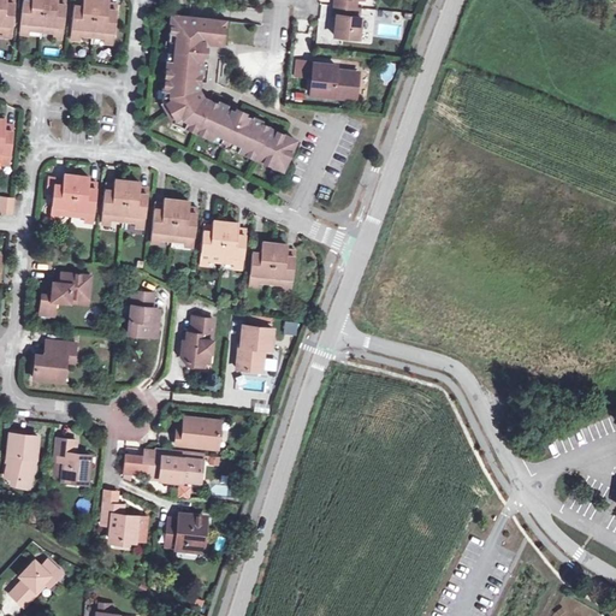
[(15,3),(6,1),(6,0),(0,0),(0,29),(1,30),(1,34),(11,35),(15,3)]
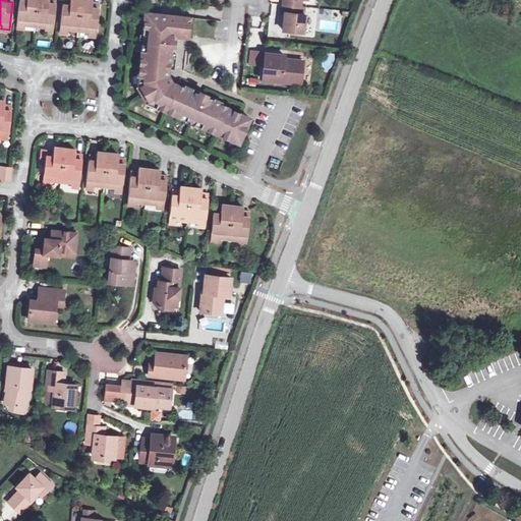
[(35,25),(37,0),(25,0),(26,1),(21,0),(18,0),(16,26),(24,27),(24,24),(35,25)]
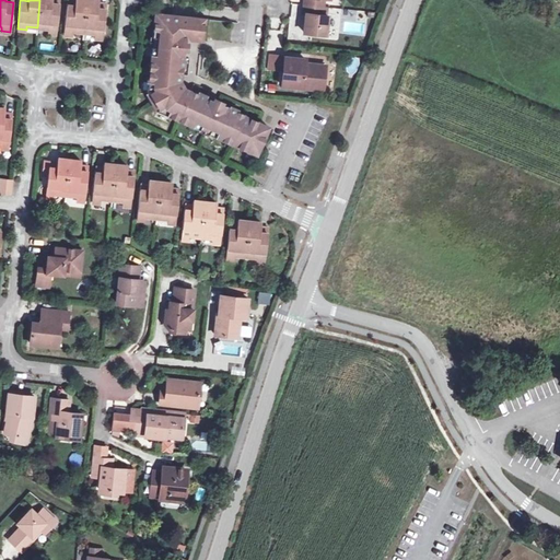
[(59,3),(53,3),(53,0),(39,0),(37,27),(48,28),(48,32),(57,33),(59,3)]
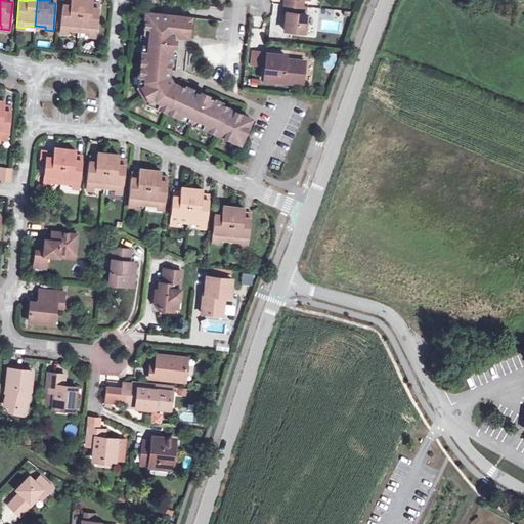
[(79,30),(81,0),(70,0),(70,5),(62,4),(59,32),(68,33),(68,29),(79,30)]
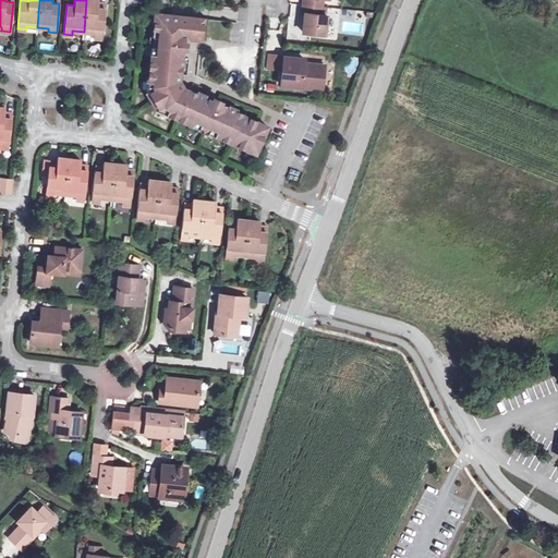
[(106,9),(98,8),(99,2),(98,0),(86,0),(84,32),(94,33),(94,37),(102,38),(106,9)]
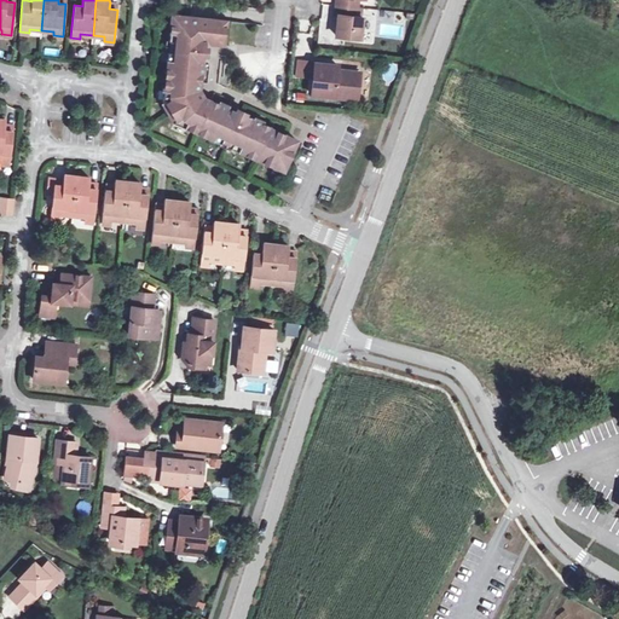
[(357,6),(335,4),(335,15),(337,15),(336,35),(360,38),(362,17),(356,16),(357,6)]
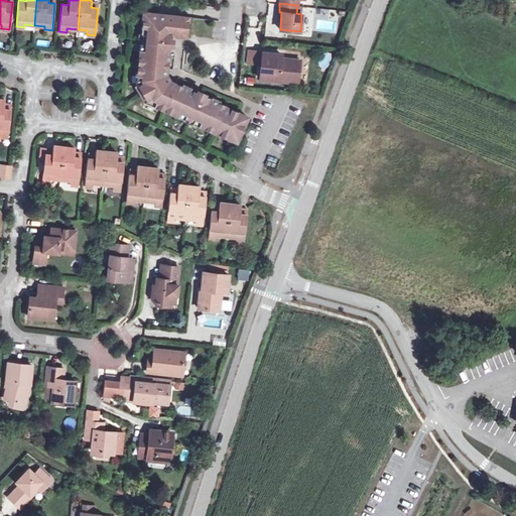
[(170,33),(181,34),(183,16),(147,13),(147,21),(143,20),(143,27),(142,27),(141,34),(144,34),(143,43),(140,43),(139,50),(141,50),(138,73),(136,73),(135,85),(140,86),(147,98),(145,102),(156,107),(156,106),(177,115),(177,116),(183,119),(184,116),(194,120),(191,123),(199,126),(200,125),(212,130),(212,131),(218,134),(219,133),(236,141),(242,126),(233,122),(237,113),(203,98),(203,96),(202,94),(200,93),(198,93),(196,94),(195,96),(182,90),(183,88),(175,84),(174,87),(167,83),(167,78),(163,75),(164,68),(166,68),(167,58),(165,58),(166,45),(171,42),(169,37),(170,33)]
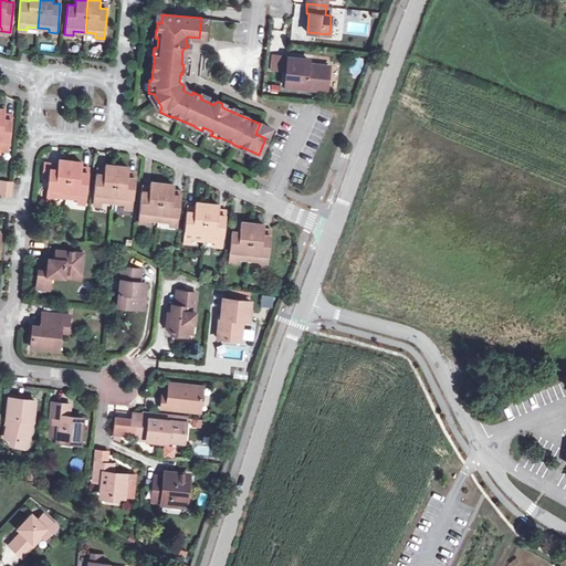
[(328,66),(307,63),(308,59),(287,56),(285,85),(325,91),(328,66)]
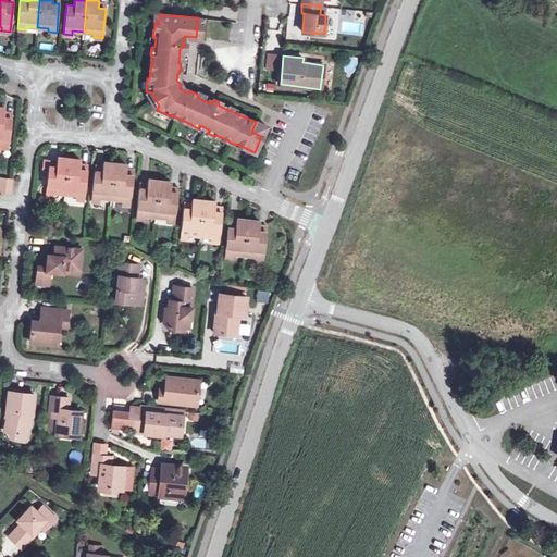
[(11,119),(3,118),(4,112),(4,107),(0,106),(0,146),(9,147),(11,119)]
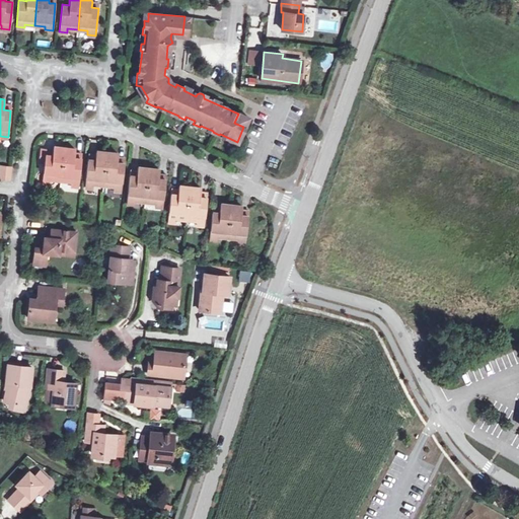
[(234,123),(243,127),(247,118),(238,114),(234,123)]
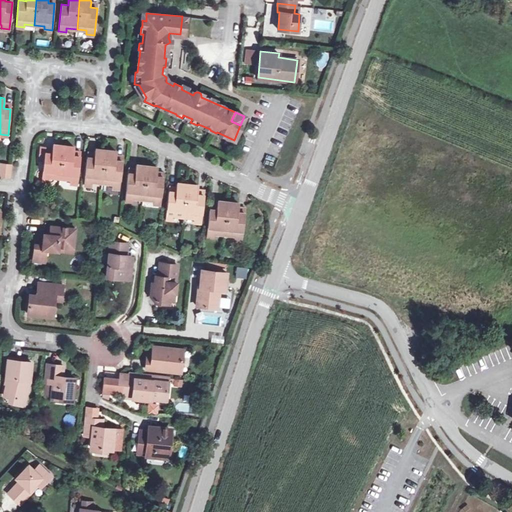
[(52,148),(52,154),(44,153),(45,148),(39,147),(39,157),(44,158),(41,179),(49,180),(50,176),(59,177),(63,145),(52,144),(52,148)]
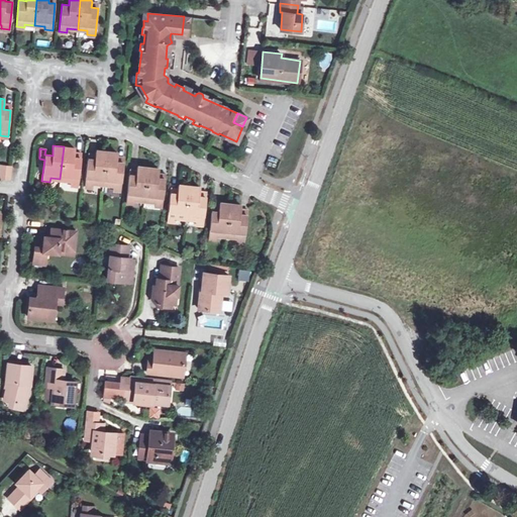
[(81,158),(74,158),(75,152),(75,147),(64,146),(60,179),(71,181),(70,184),(78,185),(81,158)]
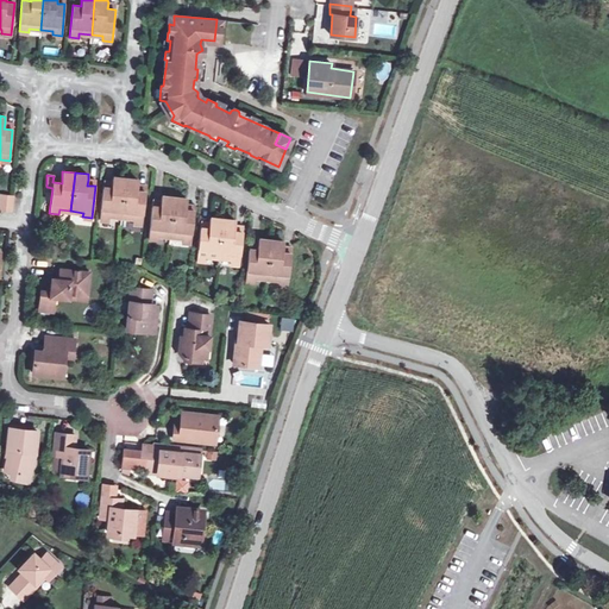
[(121,217),(125,177),(113,176),(113,182),(112,188),(104,187),(100,219),(110,219),(110,215),(121,217)]
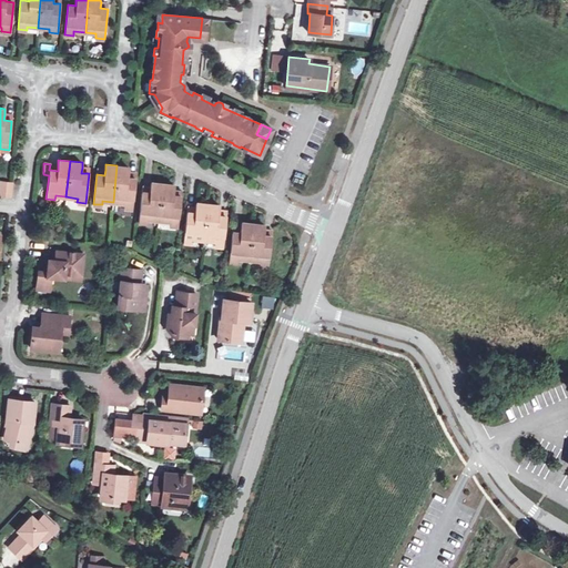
[(135,178),(128,178),(129,172),(129,168),(117,165),(113,202),(124,203),(124,206),(132,208),(135,178)]
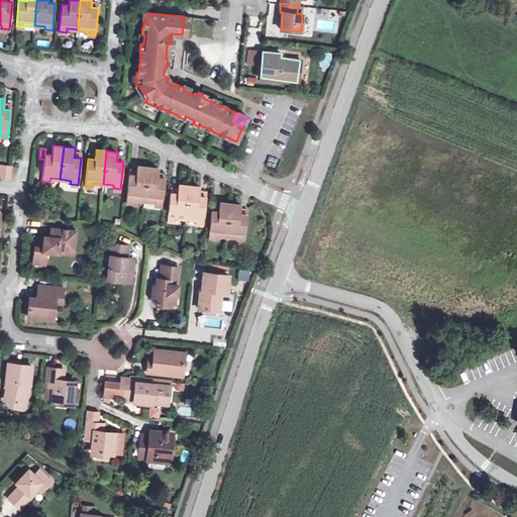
[(15,167),(0,165),(0,179),(13,180),(15,167)]
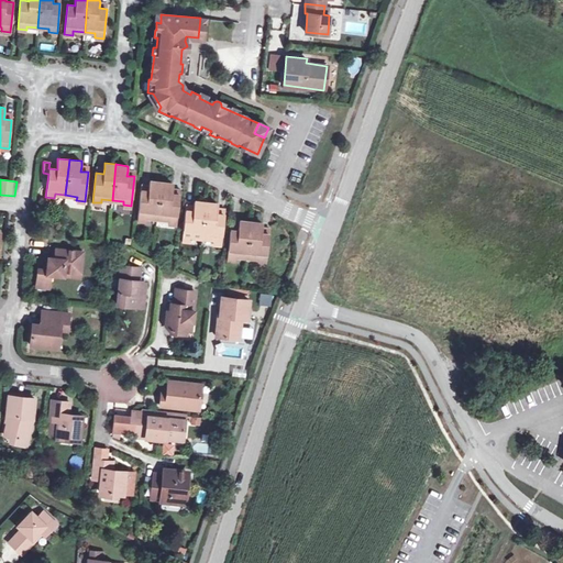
[(157,218),(161,183),(150,181),(148,186),(148,191),(141,190),(138,220),(146,221),(146,217),(157,218)]
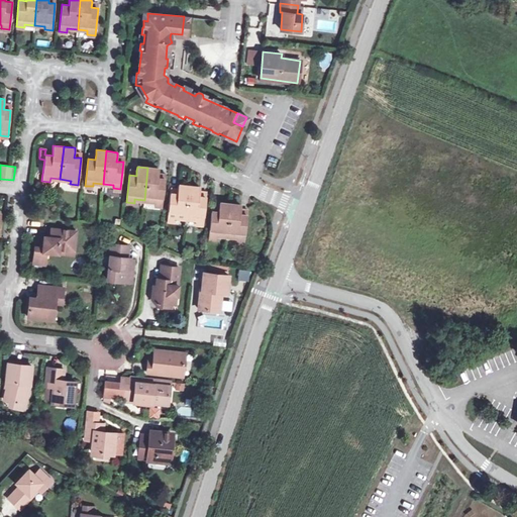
[(165,179),(158,178),(158,173),(159,169),(147,168),(144,200),(154,201),(154,205),(163,206),(165,179)]
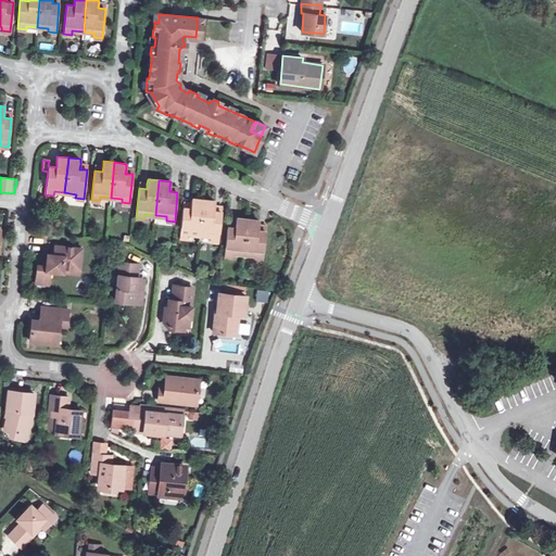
[(188,234),(199,235),(203,200),(191,199),(191,204),(190,210),(182,209),(179,237),(188,238),(188,234)]
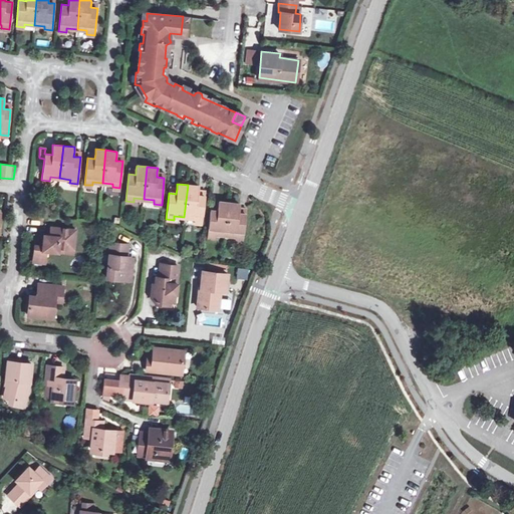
[(198,186),(188,185),(184,217),(193,218),(193,222),(201,222),(204,197),(197,196),(197,191),(198,186)]
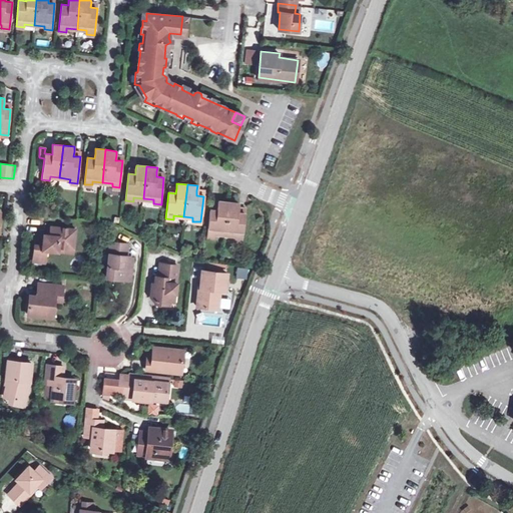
[(214,232),(225,234),(228,203),(217,201),(217,205),(217,210),(208,210),(205,235),(213,236),(214,232)]
